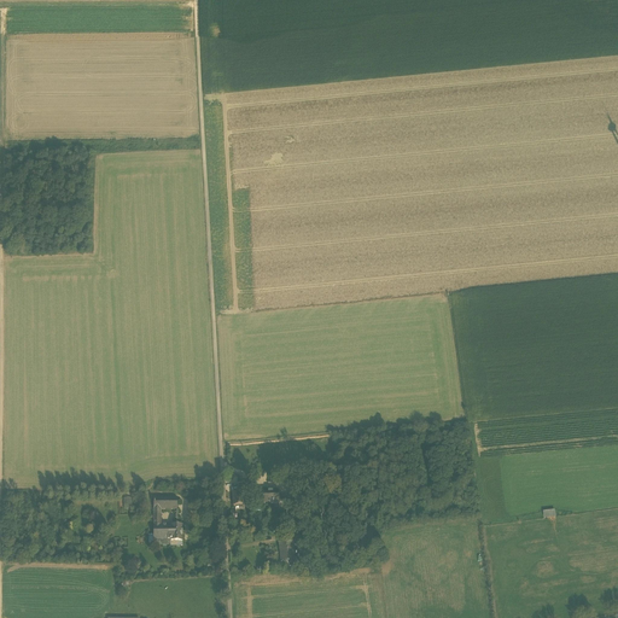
[(244,491),(233,493),(233,507),(244,507),(244,491)]
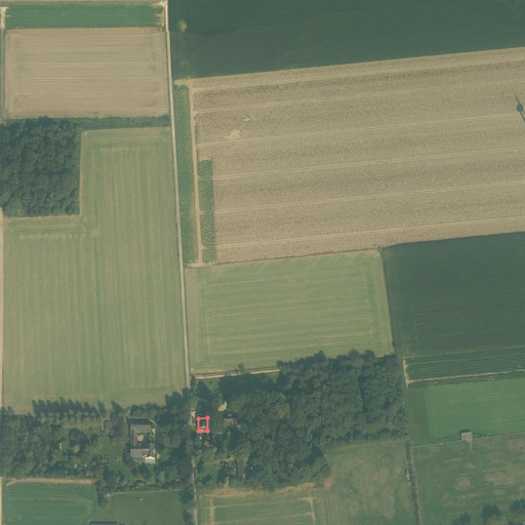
[(236,417),(223,418),(224,428),(232,428),(232,426),(237,426),(236,421),(236,417)]
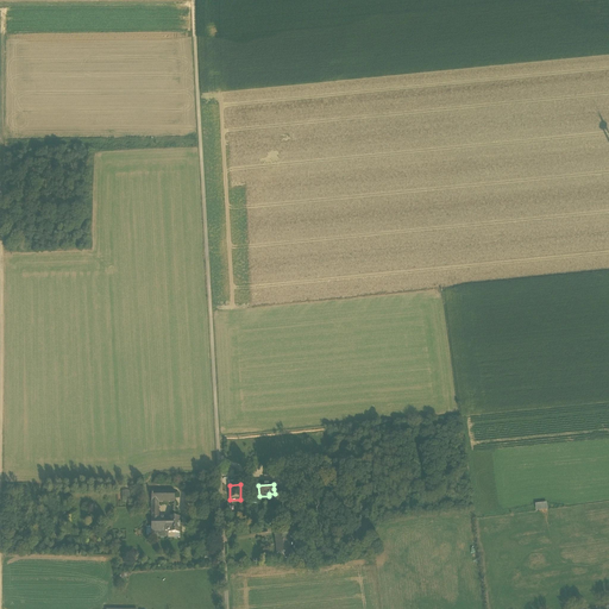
[(159,502),(175,502),(175,496),(167,496),(167,494),(151,494),(152,516),(159,516),(159,502)]
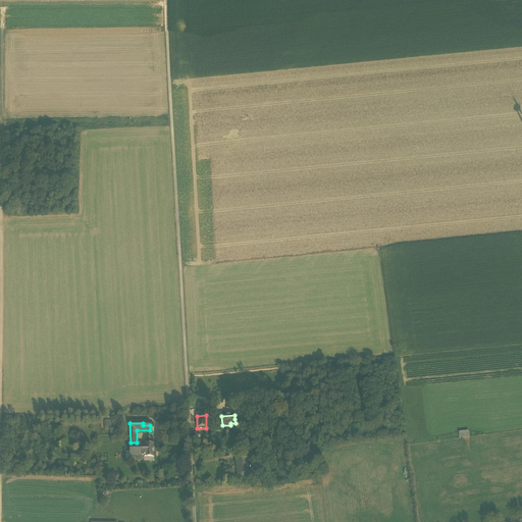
[(154,445),(129,445),(129,457),(144,457),(144,458),(154,458),(154,445)]
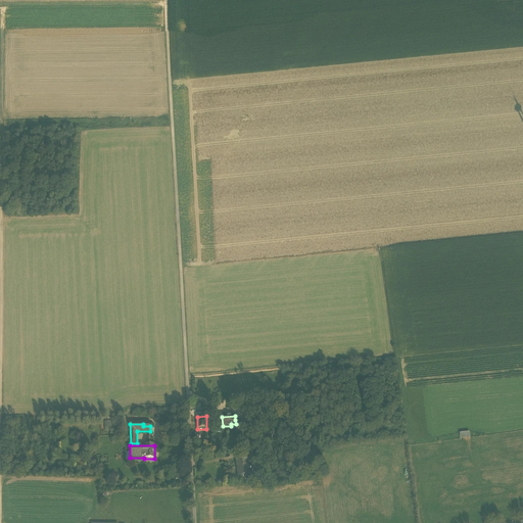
[(311,450),(305,452),(306,462),(310,461),(310,463),(315,463),(315,461),(314,449),(311,450)]
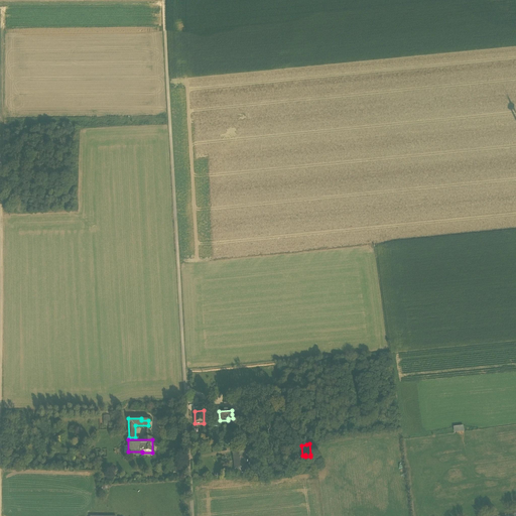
[(244,454),(233,455),(235,470),(241,469),(242,474),(247,473),(247,472),(246,472),(246,469),(248,469),(248,465),(245,466),(244,454)]
